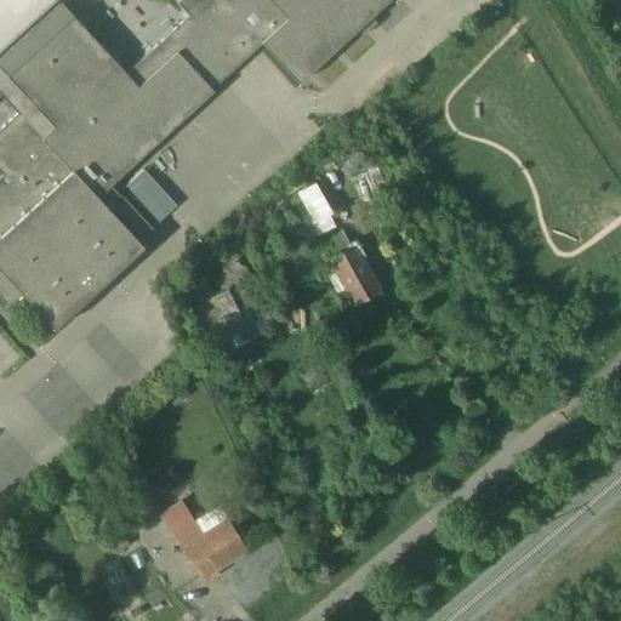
[(178,0),(175,3),(187,16),(127,72),(61,0),(0,0),(0,95),(1,95),(18,113),(0,129),(0,171),(3,175),(0,176),(0,297),(7,307),(22,294),(53,329),(142,246),(137,241),(152,228),(120,194),(106,208),(96,197),(134,163),(211,91),(210,89),(260,43),(296,83),(354,29),(360,36),(374,23),(369,17),(386,0),(178,0)]
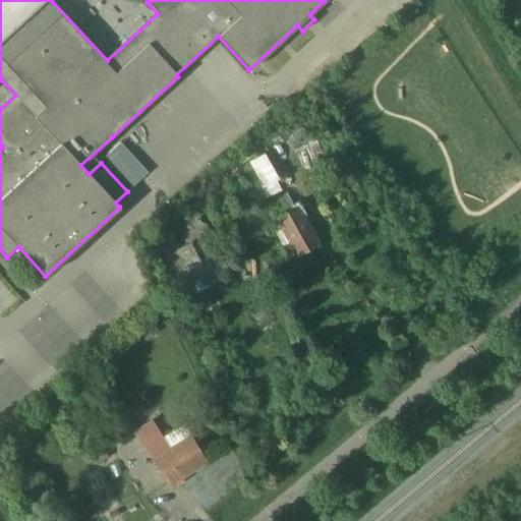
[(264,153),(248,161),(262,186),(276,179),(278,178),(264,153)]
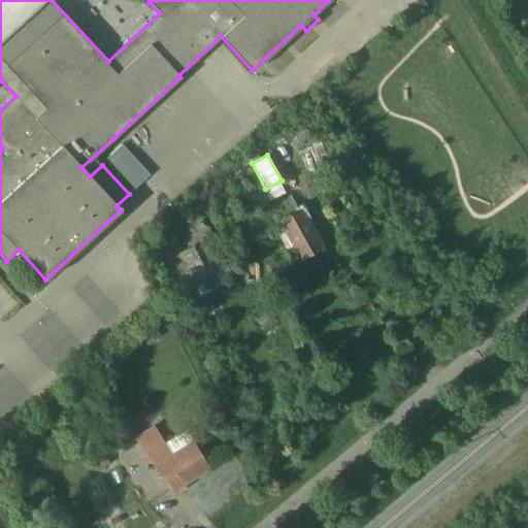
[(291,193),(270,204),(278,220),(300,259),(323,245),(301,206),(299,207),(291,193)]
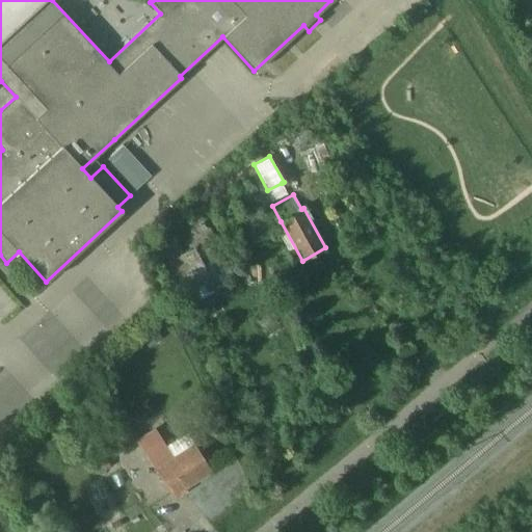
[(189,236),(195,249),(168,262),(183,292),(230,270),(209,227),(189,236)]
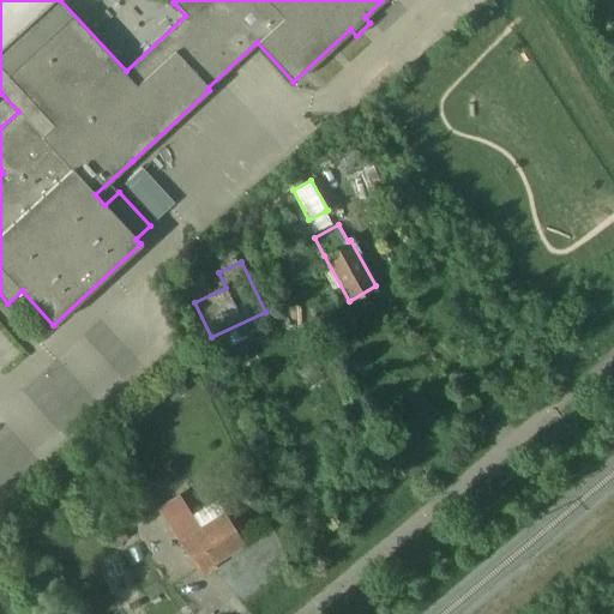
[(493,337),(485,345),(493,353),(500,344),(493,337)]
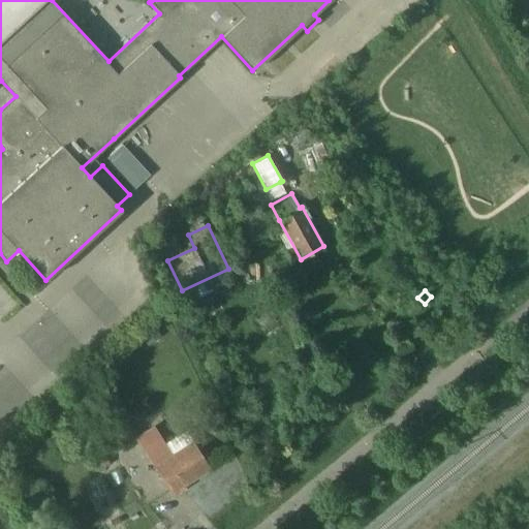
[(208,467),(192,443),(172,457),(155,428),(137,437),(156,466),(172,490),(208,467)]
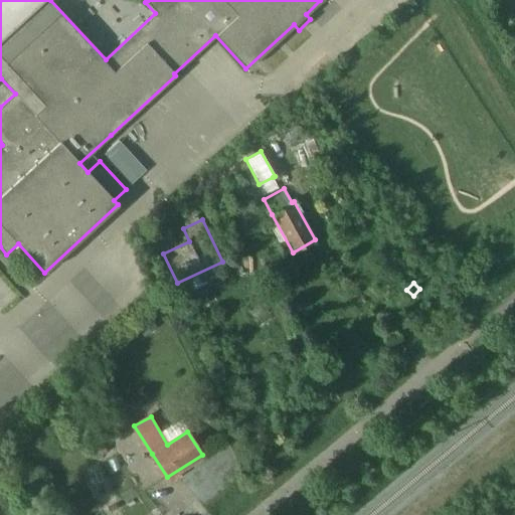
[(84,444),(95,460),(106,453),(97,437),(84,444)]
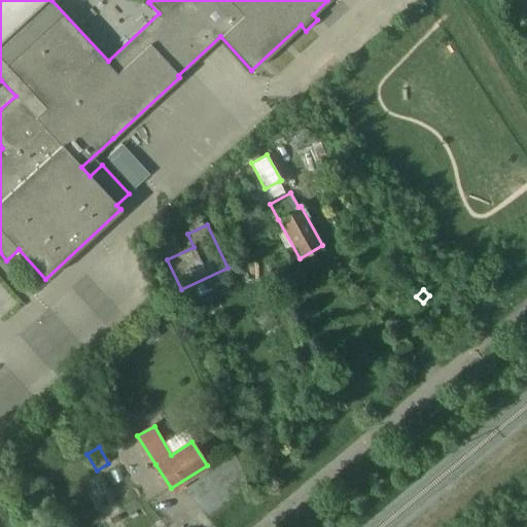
[(102,522),(121,514),(102,469),(82,479),(102,522)]
